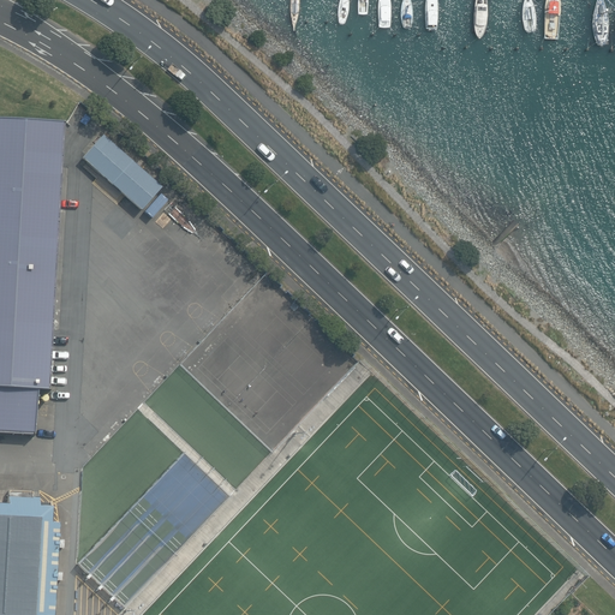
[(60,123),(0,119),(0,387),(34,389),(46,390),(60,123)]
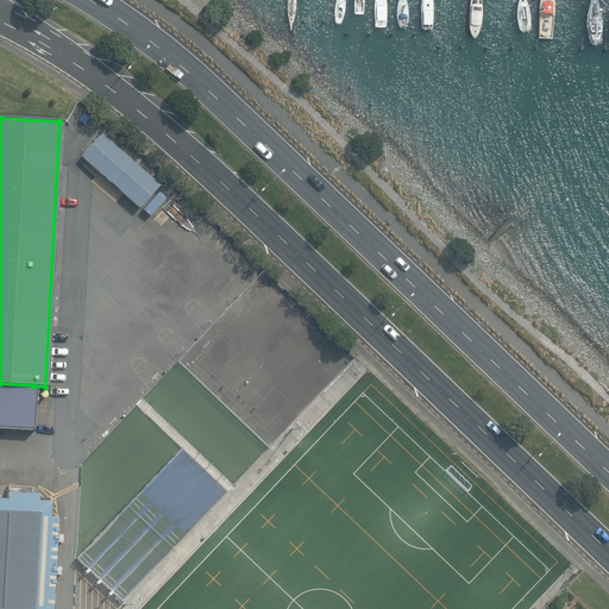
[(94,142),(80,157),(138,209),(159,187),(101,133),(99,136),(98,135),(93,139),(94,142)]
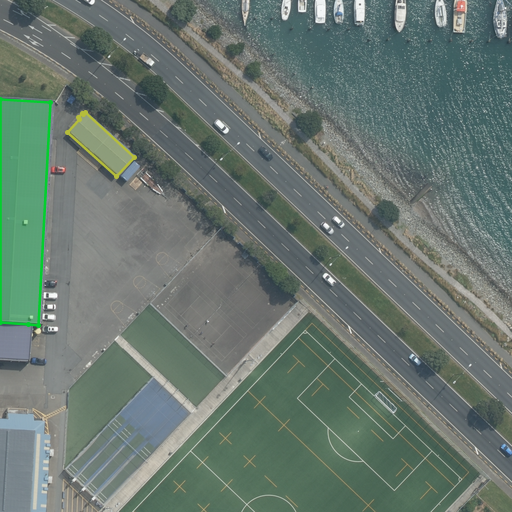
[(132,162),(124,170),(133,179),(141,171),(132,162)]
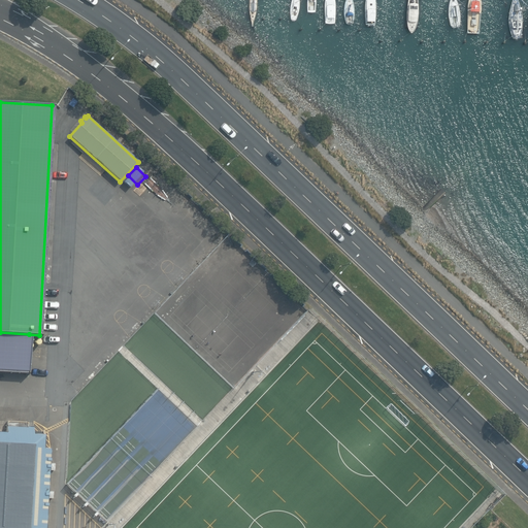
[(29,334),(0,332),(0,371),(28,373),(29,334)]
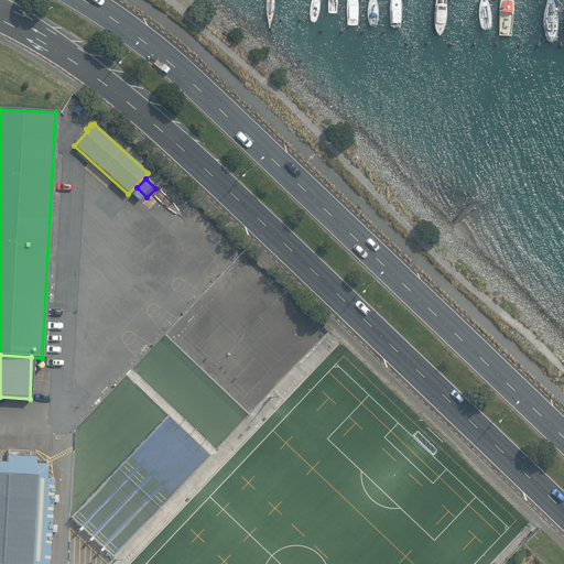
[(7,463),(0,462),(0,563),(49,563),(51,532),(55,533),(56,525),(52,524),(53,503),(57,503),(57,495),(53,495),(54,479),(46,479),(46,464),(45,464),(45,462),(35,461),(35,456),(29,456),(29,451),(7,449),(7,463)]
